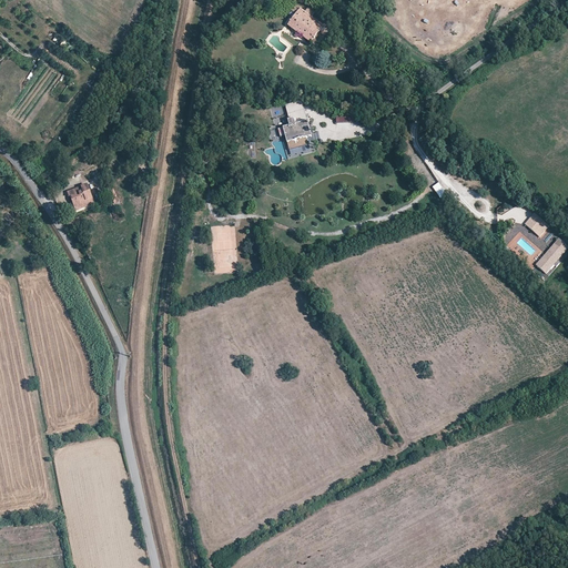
[(296,33),(298,36),(311,43),(316,36),(323,26),(300,9),(296,14),(287,27),(296,33)]
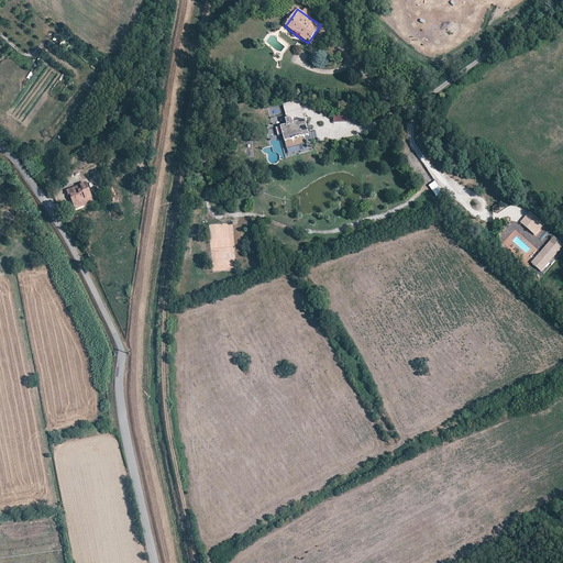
[(320,40),(313,35),(308,43),(313,47),(320,40)]
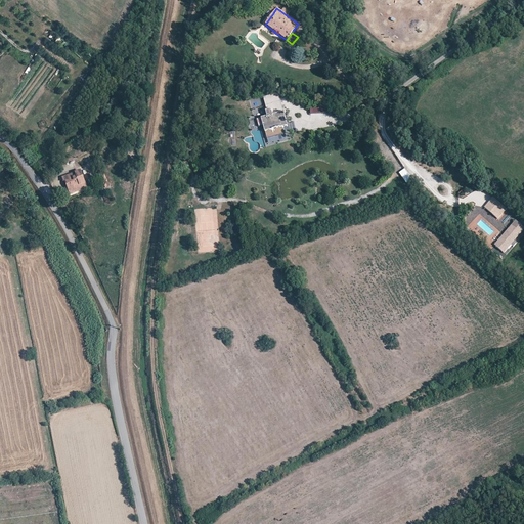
[(281,128),(288,126),(279,93),(262,97),(267,117),(261,119),(263,125),(266,137),(282,133),(281,128)]
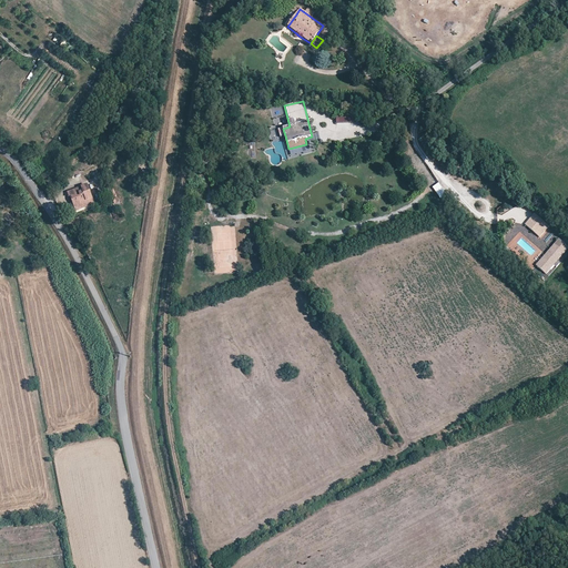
[(337,114),(337,123),(357,123),(357,114),(337,114)]
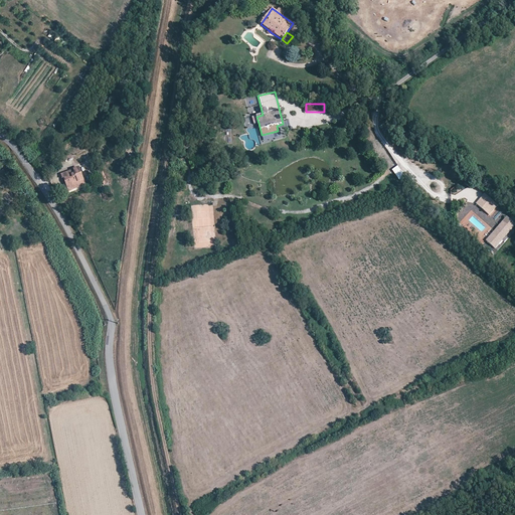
[(280,137),(278,131),(262,135),(264,141),(280,137)]
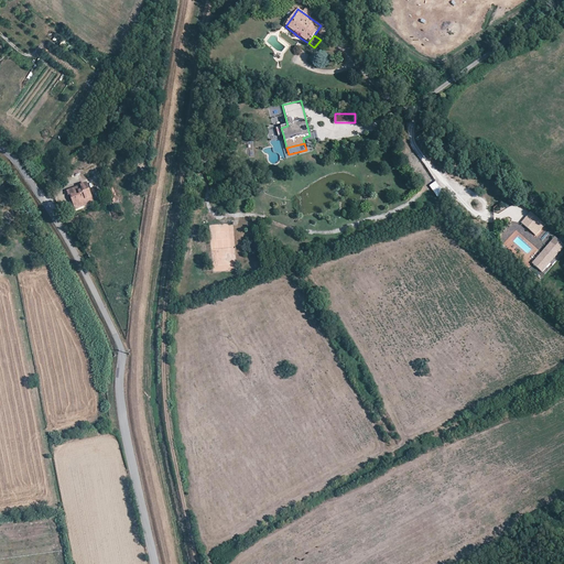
[(6,180),(3,182),(10,190),(12,187),(6,180)]
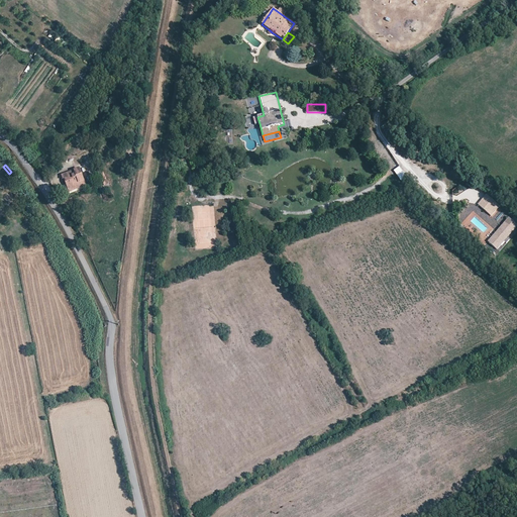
[(3,167),(1,169),(6,177),(9,174),(3,167)]
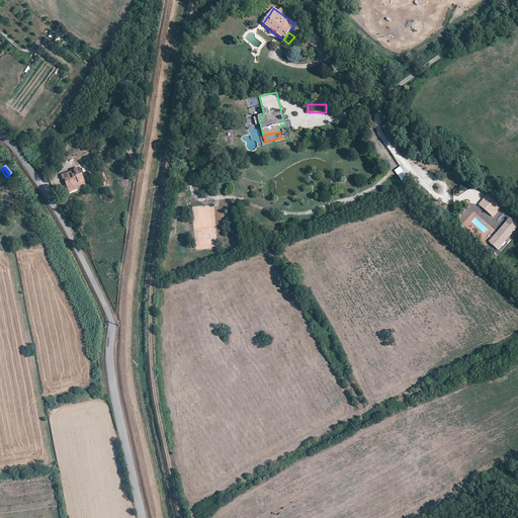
[(400,167),(394,170),(401,181),(407,177),(400,167)]
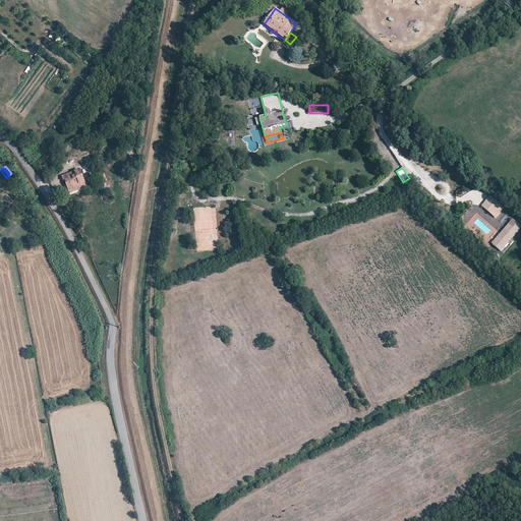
[(79,170),(74,172),(79,184),(80,184),(84,182),(79,170)]
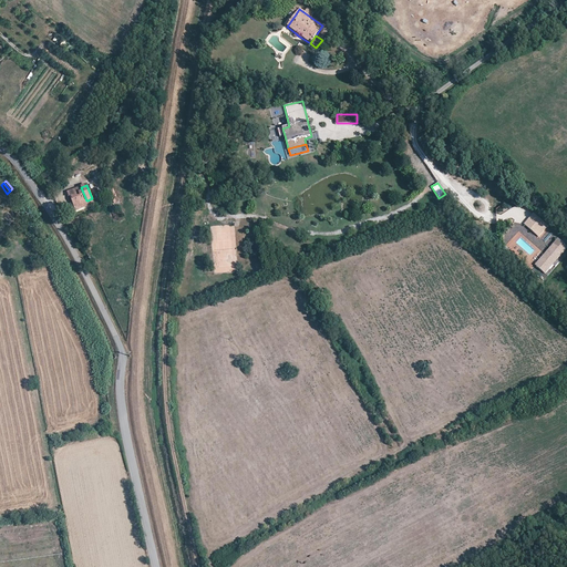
[(69,194),(70,197),(71,196),(73,203),(74,205),(82,203),(86,200),(81,187),(68,192),(69,194)]
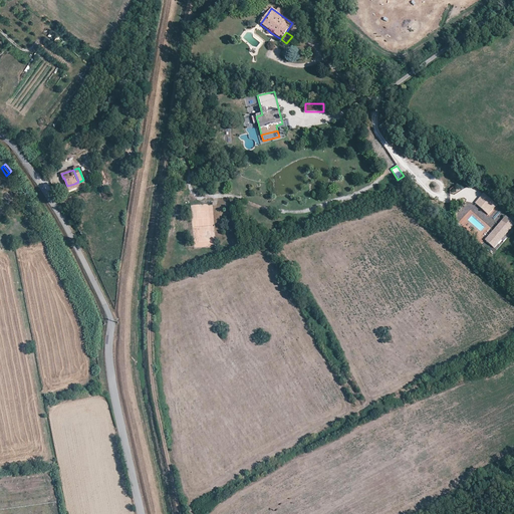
[(483,195),(475,203),(488,215),(496,206),(483,195)]
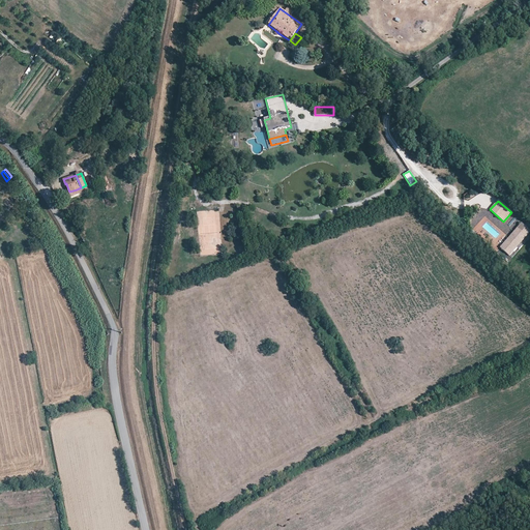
[(529,232),(529,231),(522,224),(501,246),(510,255),(529,232)]
